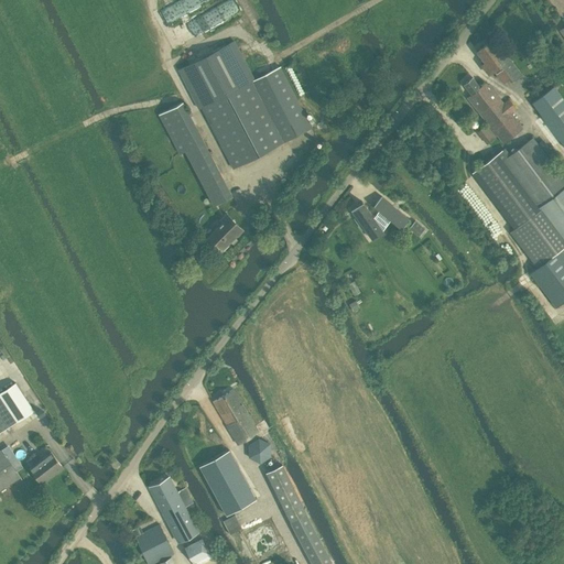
[(234,41),(177,69),(198,109),(202,108),(219,141),(232,169),(283,141),(312,127),(280,66),(255,79),(234,41)]
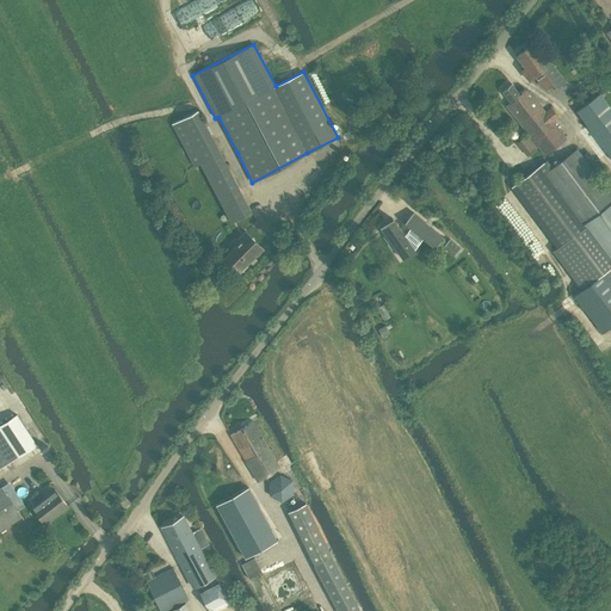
[(535,76),(545,91),(553,85),(555,90),(565,81),(543,53),(539,56),(530,45),(517,55),(525,68),(523,71),(530,81),(535,76)]
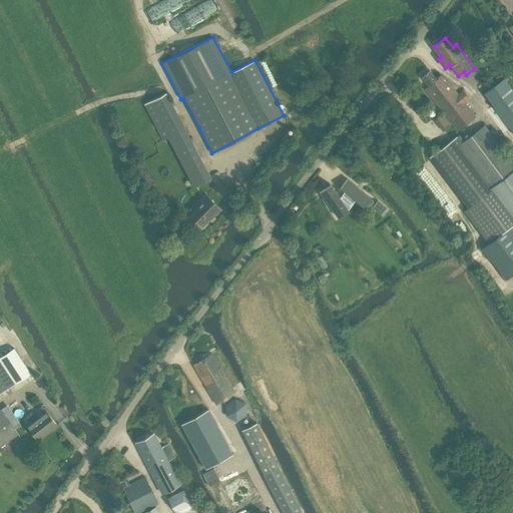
[(425,88),(458,130),(475,116),(465,103),(470,99),(463,89),(458,93),(443,74),(437,79),(430,71),(421,77),(428,86),(425,88)]
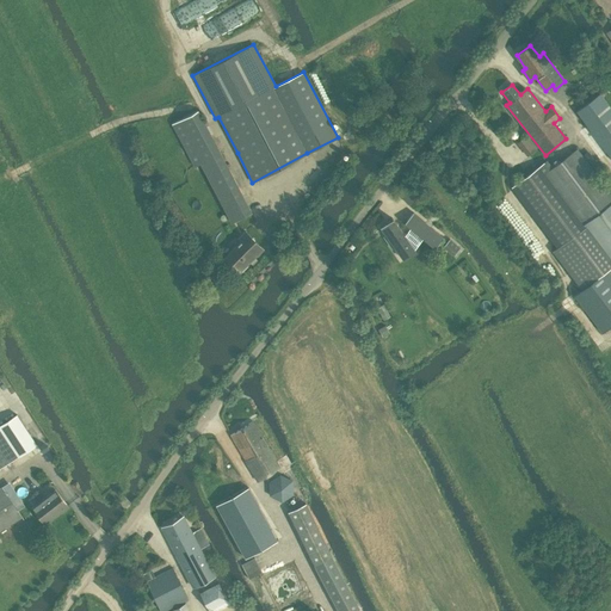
[(576,111),(610,156),(610,109),(599,93),(576,111)]
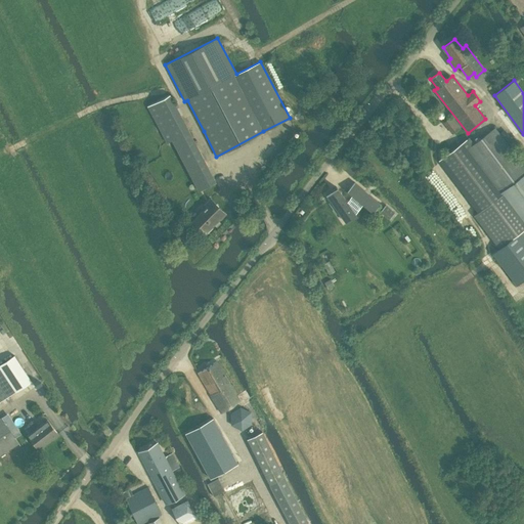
[(169,95),(146,106),(160,131),(166,143),(170,141),(172,140),(195,184),(199,190),(215,182),(188,131),(169,95)]
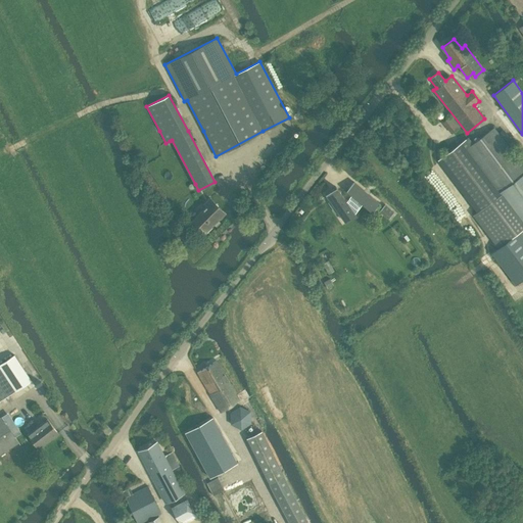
[(465,140),(439,159),(478,211),(473,216),(497,248),(522,228),(522,165),(496,131),(494,128),(489,131),(469,146),(465,140)]
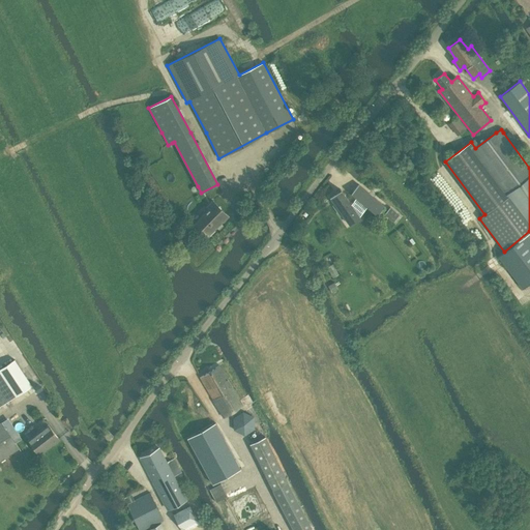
[(378,215),(385,207),(358,184),(351,193),(356,198),(351,204),(341,189),(330,197),(336,206),(334,207),(340,215),(342,214),(349,224),(359,215),(367,206),(378,215)]
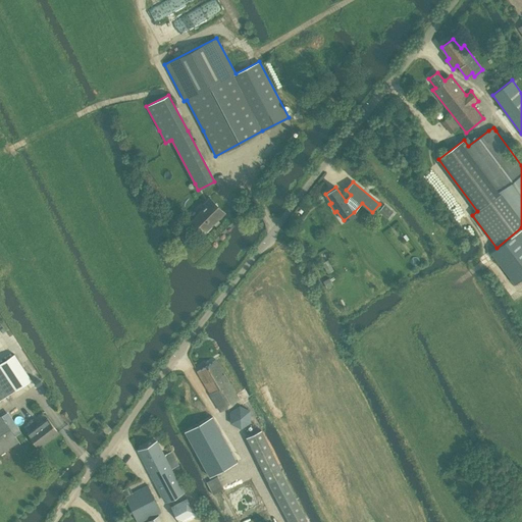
[(224,213),(209,197),(203,202),(205,206),(192,219),(204,233),(224,213)]
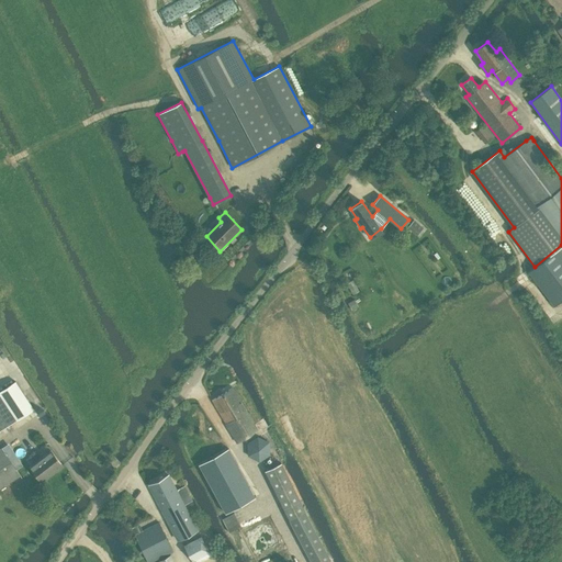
[(424,228),(414,220),(407,226),(417,235),(424,228)]
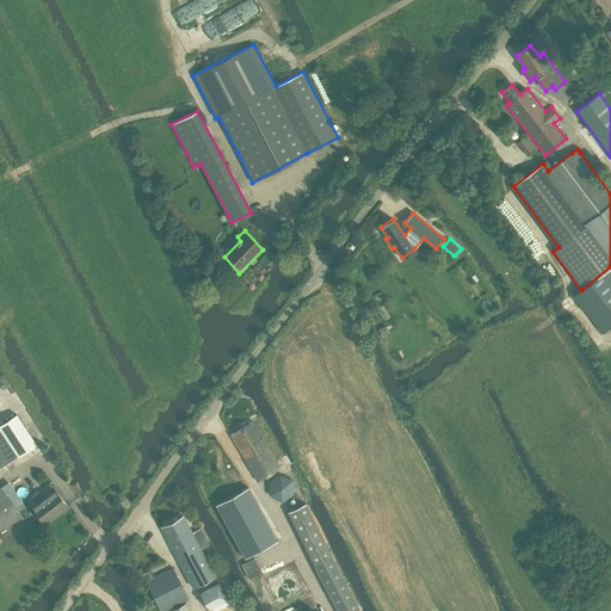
[(17,414),(0,425),(0,430),(18,457),(36,445),(17,414)]
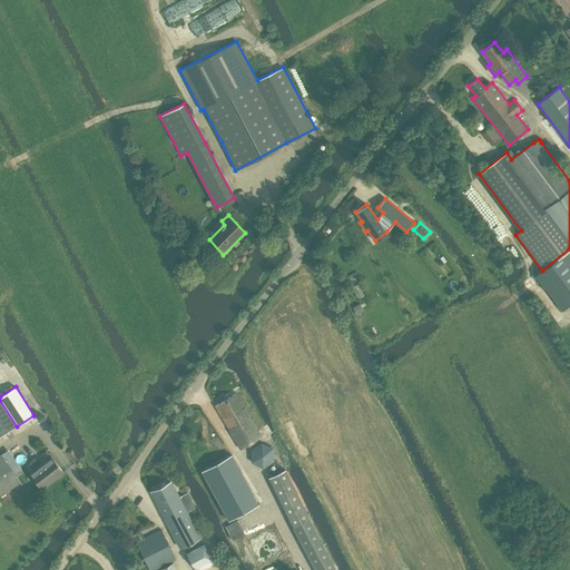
[(235,394),(215,405),(243,450),(263,438),(235,394)]
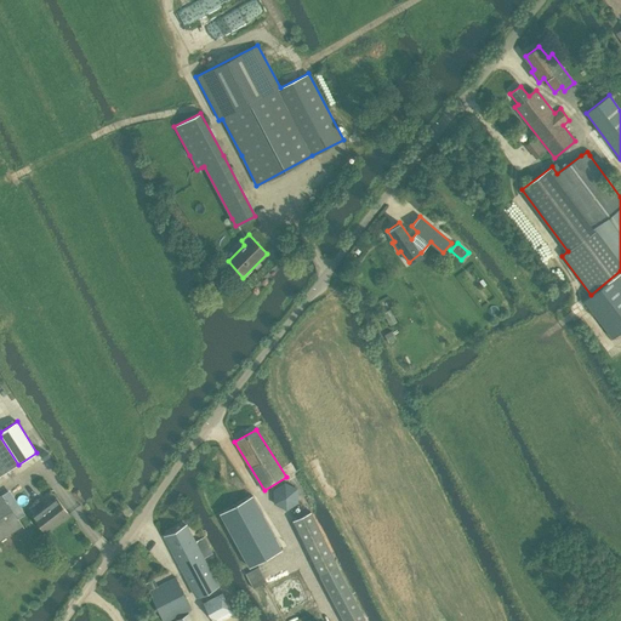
[(0,437),(0,476),(18,465),(0,437)]
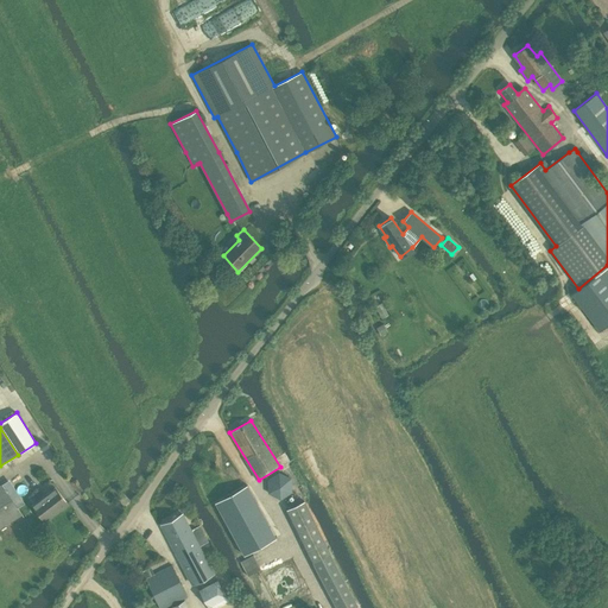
[(267,493),(280,500),(291,492),(291,477),(278,472),(267,480),(267,493)]
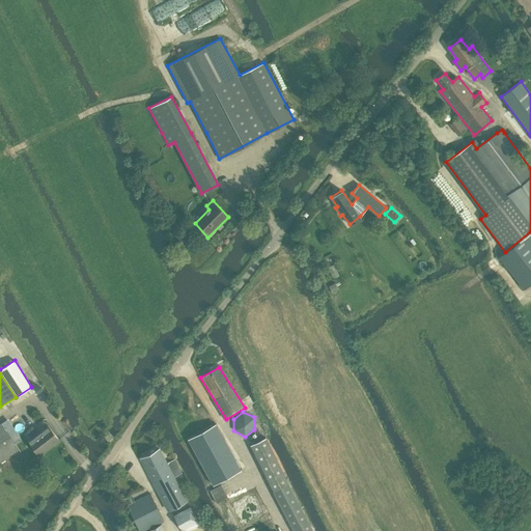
[(1,423),(0,424),(0,460),(18,450),(1,423)]
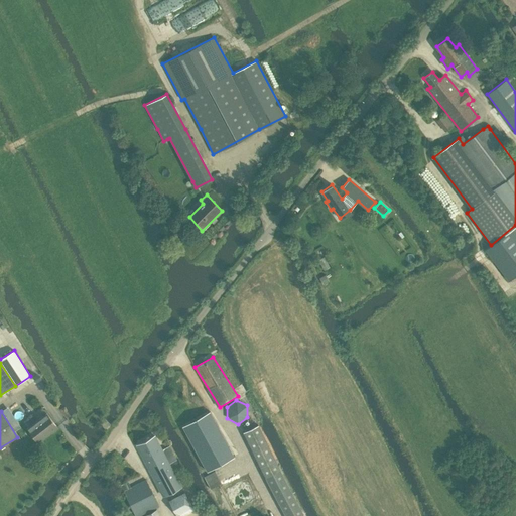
[(210,411),(181,426),(207,471),(234,457),(210,411)]
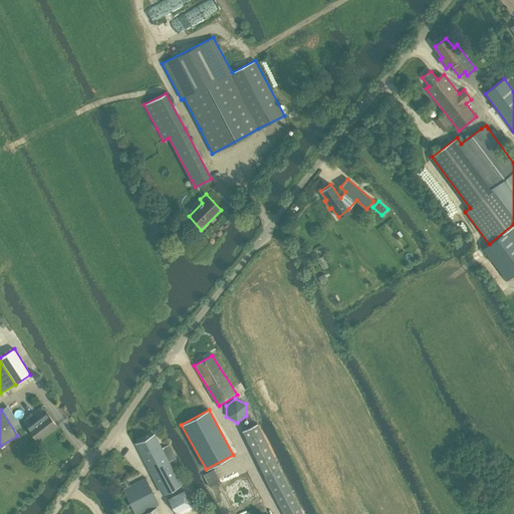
[(37,441),(56,426),(46,412),(27,427),(37,441)]
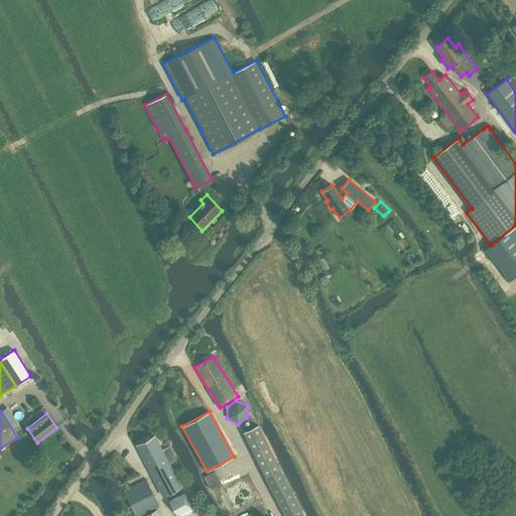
[(257,425),(243,432),(265,478),(285,515),(300,515),(303,515),(279,471),(280,470),(257,425)]
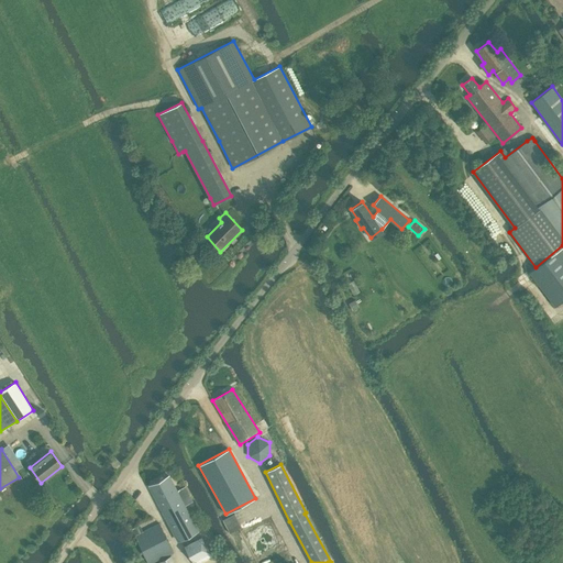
[(168,475),(150,485),(178,541),(197,531),(184,506),(194,501),(185,486),(176,490),(168,475)]
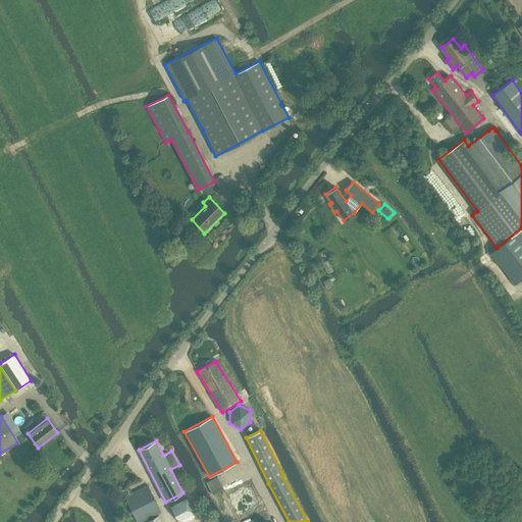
[(137,521),(142,521),(161,512),(148,485),(124,497),(137,521)]
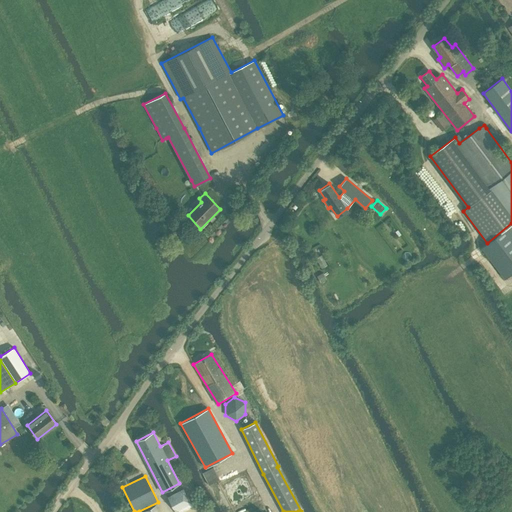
[(183,488),(167,497),(175,511),(174,511),(183,511),(199,504),(197,499),(193,501),(192,499),(190,501),(183,488)]
